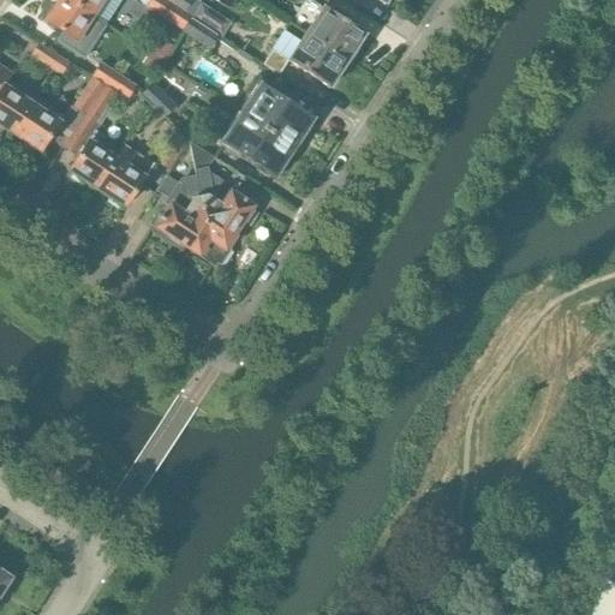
[(66,0),(60,0),(46,23),(61,33),(57,39),(85,58),(107,27),(66,0)]
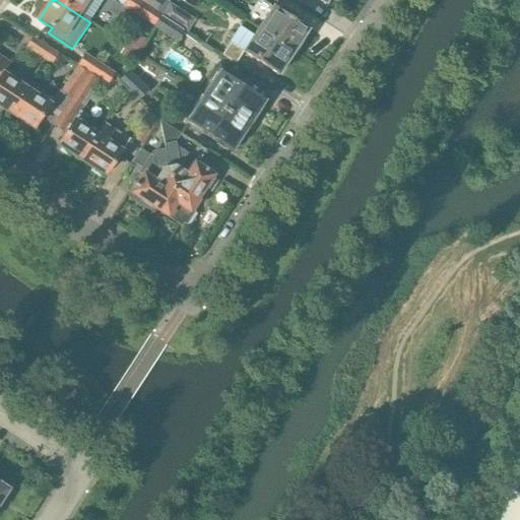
[(56,0),(90,22),(105,0),(56,0)]
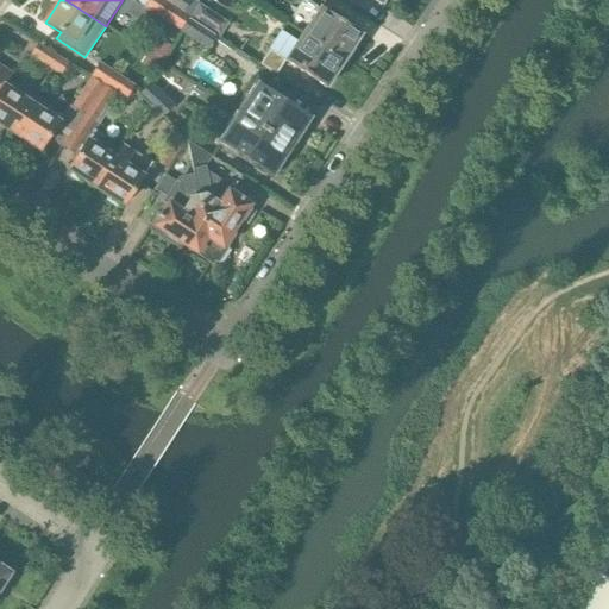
[(149,0),(144,8),(181,32),(189,20),(190,19),(161,0),(149,0)]
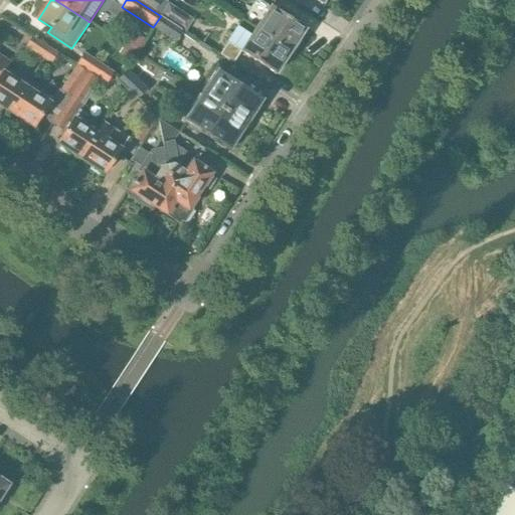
[(168,4),(162,0),(136,0),(161,16),(168,4)]
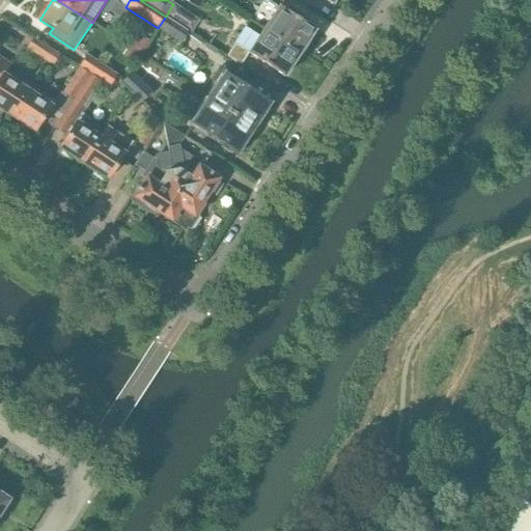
[(165,18),(187,32),(191,34),(200,22),(173,4),(166,17),(165,18)]
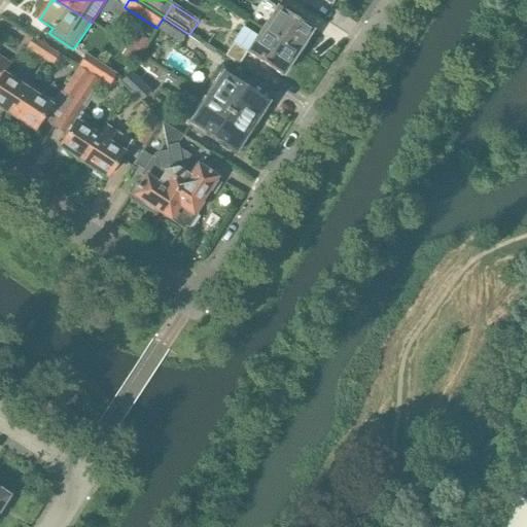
[(261,31),(297,54),(312,30),(278,7),(261,31)]
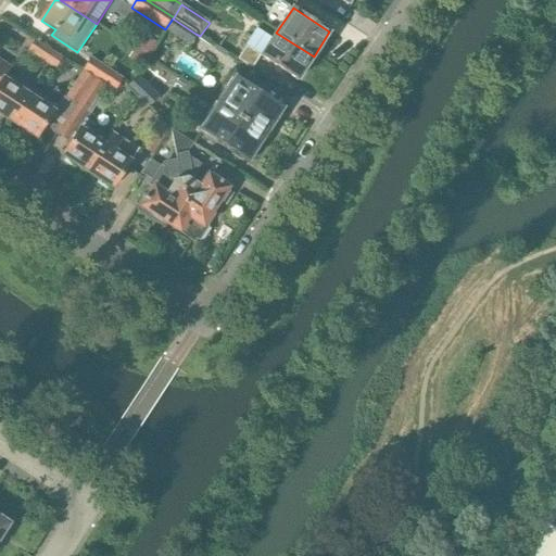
[(196,34),(173,19),(165,29),(189,45),(196,34)]
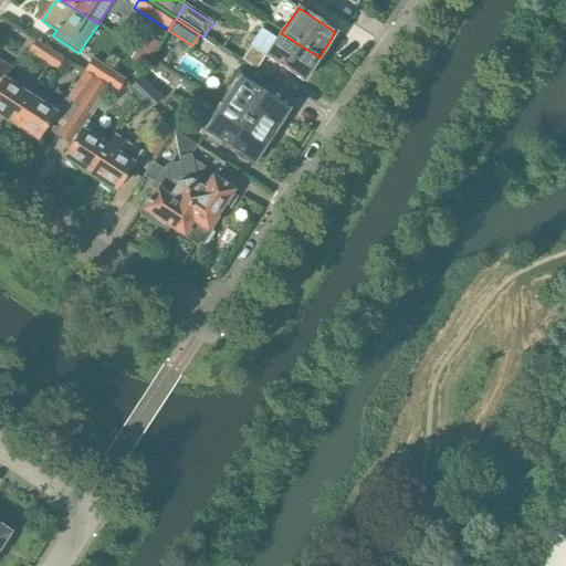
[(320,58),(281,33),(264,59),(303,83),(320,58)]
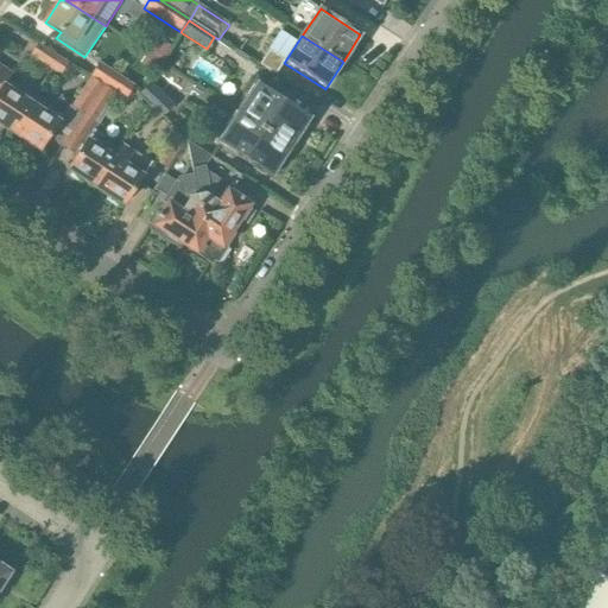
[(58,75),(67,63),(39,45),(31,57),(58,75)]
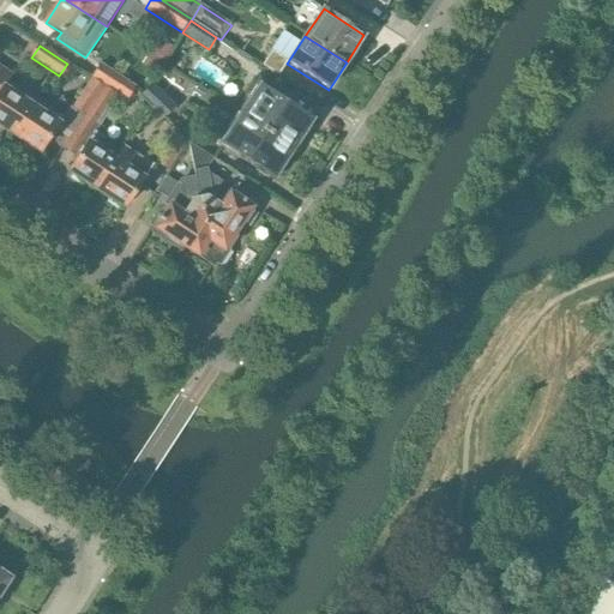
[(89,79),(90,79),(103,88),(114,95),(126,102),(136,86),(100,64),(89,79)]
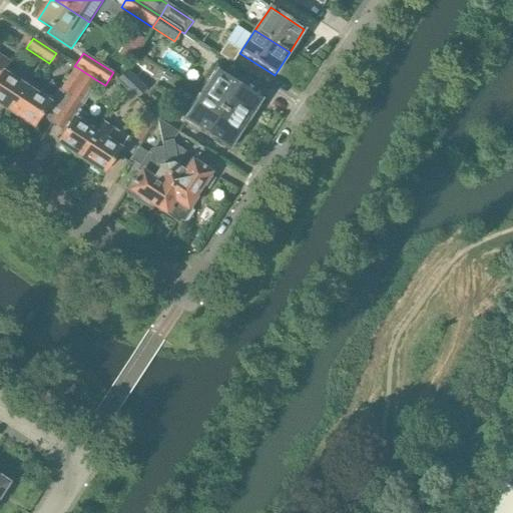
[(0,104),(10,112),(29,84),(6,69),(10,63),(0,56),(0,104)]
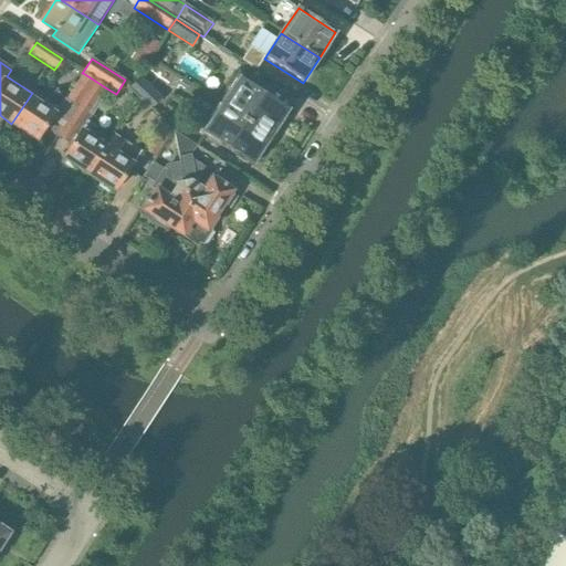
[(63,129),(95,81),(83,73),(65,100),(64,100),(58,109),(32,93),(11,124),(38,140),(50,121),(63,129)]
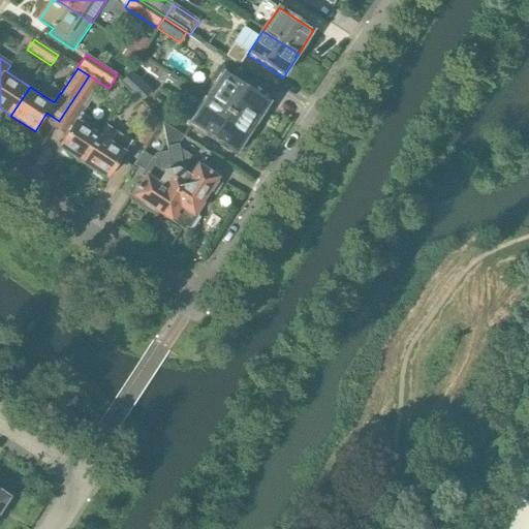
[(209,100),(250,128),(267,103),(237,84),(238,83),(226,74),(209,100)]
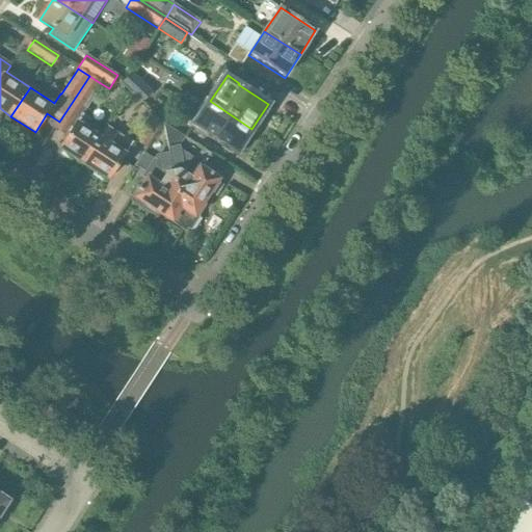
[(84,164),(104,135),(86,124),(89,120),(82,114),(95,96),(91,92),(99,82),(89,76),(59,122),(54,130),(67,138),(60,148),(84,164)]
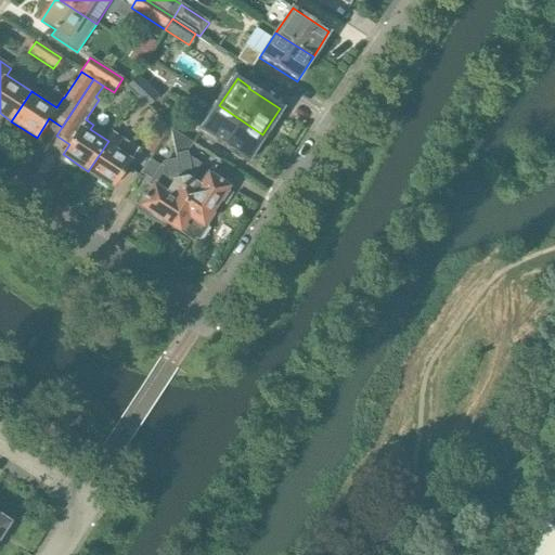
[(127,88),(147,107),(156,98),(136,79),(127,88)]
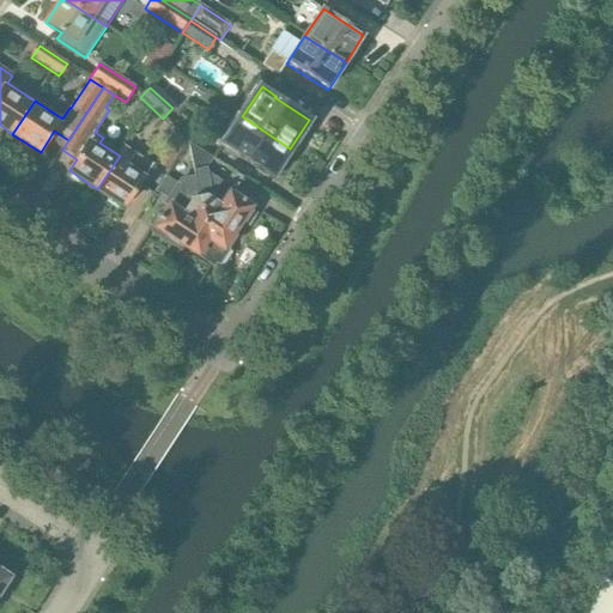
[(290,149),(242,116),(231,133),(225,129),(216,143),(222,147),(223,146),(236,155),(237,153),(272,176),(290,149)]
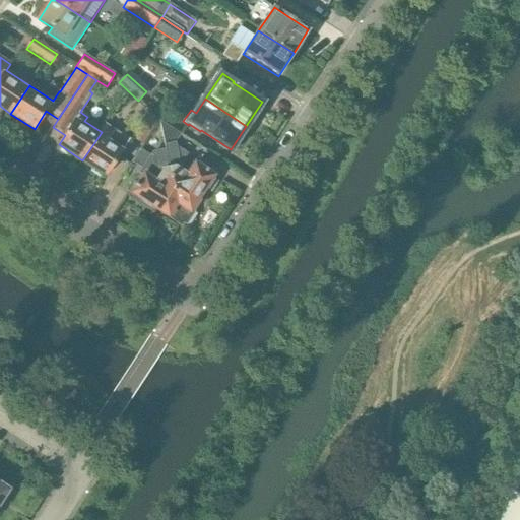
[(141,145),(158,120),(148,113),(131,138),(141,145)]
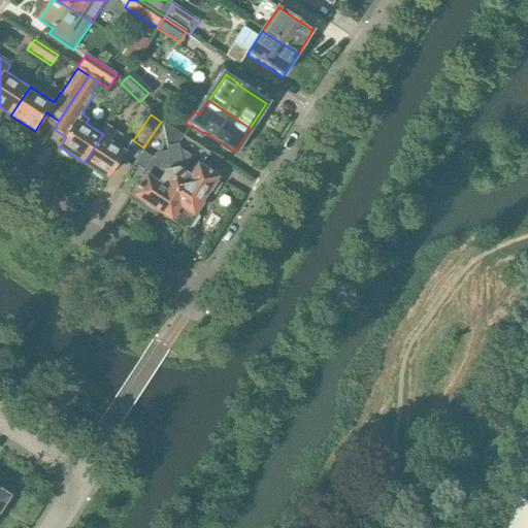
[(191,177),(191,176),(184,172),(185,172),(184,171),(183,168),(190,156),(178,149),(177,145),(183,136),(163,123),(167,146),(168,153),(184,225),(186,226),(201,203),(204,205),(221,180),(217,178),(219,175),(204,165),(202,168),(198,166),(191,177)]
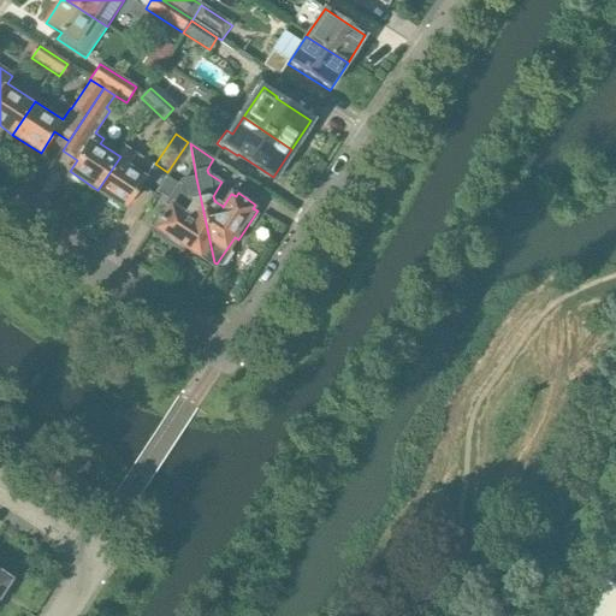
[(125,148),(120,157),(98,190),(125,208),(153,165),(125,148)]
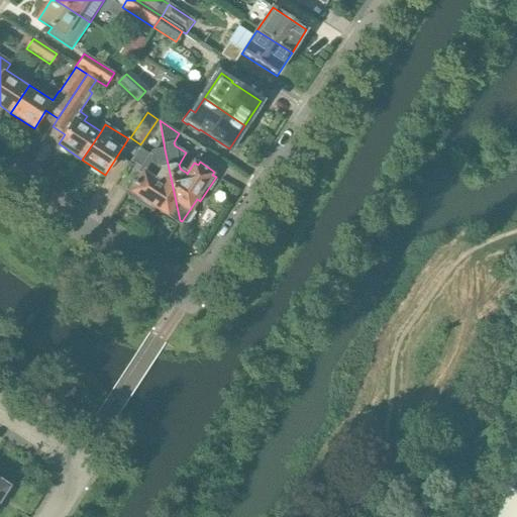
[(138,175),(128,189),(131,191),(129,195),(152,210),(156,207),(178,222),(179,220),(180,220),(165,149),(153,151),(150,156),(139,148),(131,161),(142,168),(140,172),(143,174),(141,177),(138,175)]
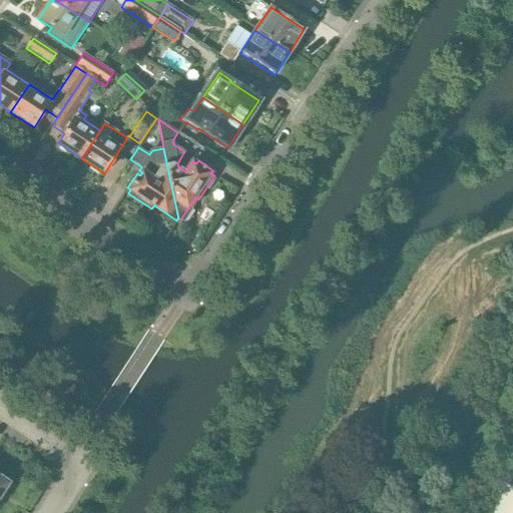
[(0,496),(8,484),(0,478),(0,496)]
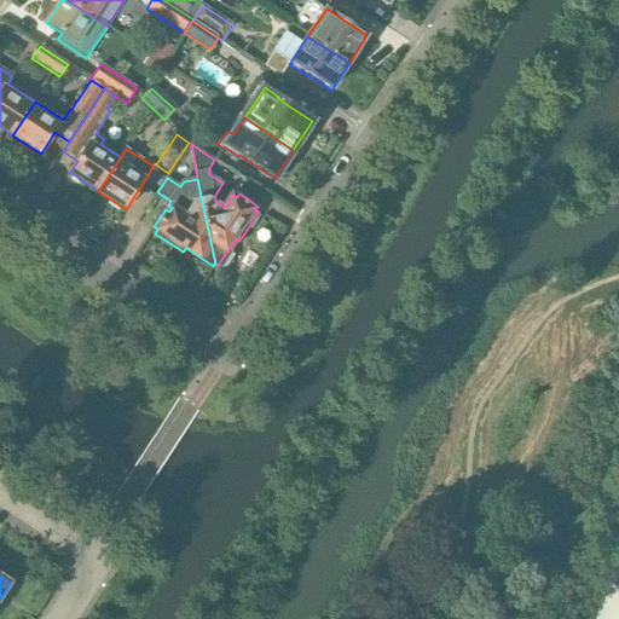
[(596,618),(618,618),(618,594),(614,591),(596,618)]
